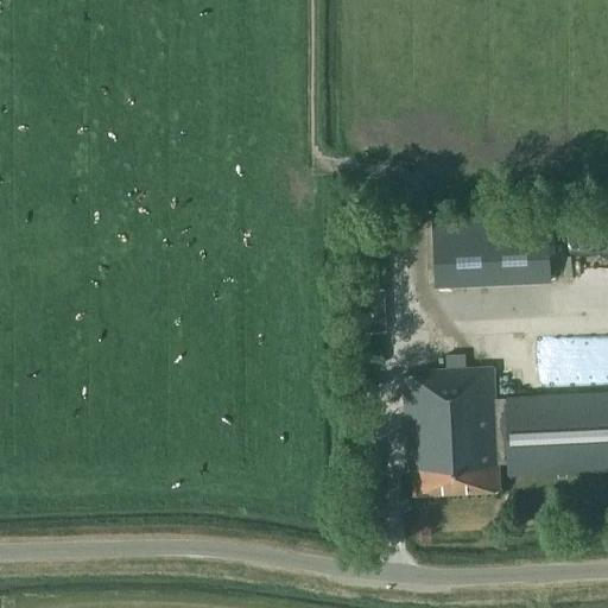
[(430,219),(432,285),(548,280),(544,214),(430,219)]
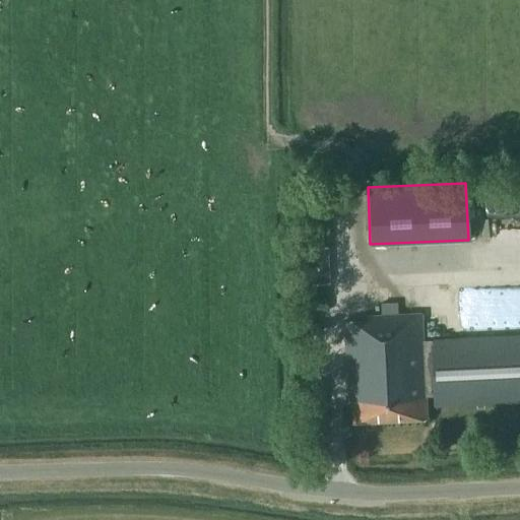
[(436,406),(519,401),(519,334),(421,339),(420,314),(396,315),(396,304),(380,305),(380,315),(365,316),(365,320),(343,321),(347,401),(351,400),(352,424),(429,419),(428,397),(435,397),(436,406)]
